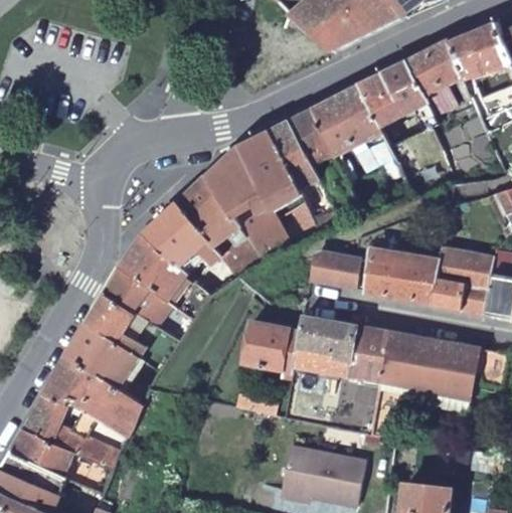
[(277,0),(292,11),(306,0),(277,0)]
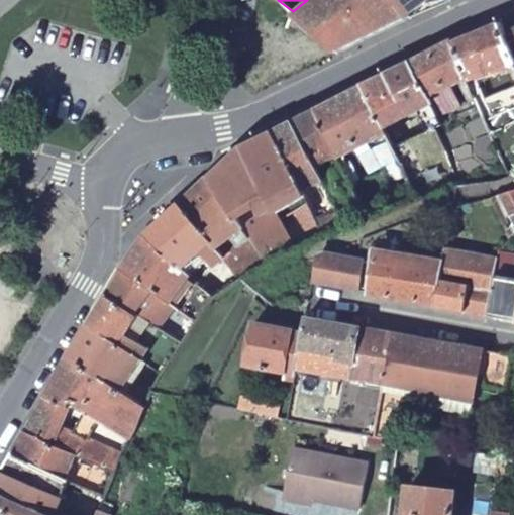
[(307,0),(293,11),(334,47),(403,12),(401,7),(394,0),(307,0)]
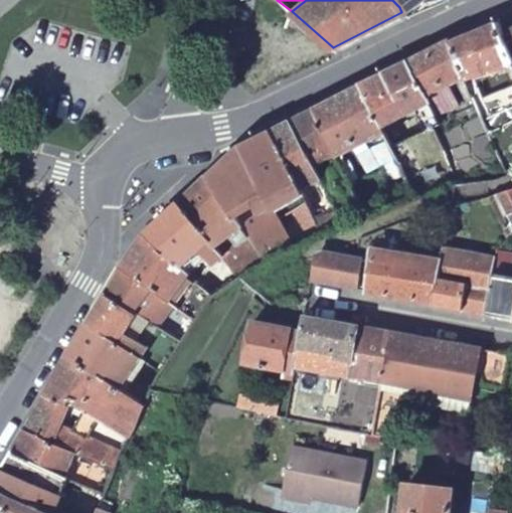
[(392,0),(399,7),(401,12),(431,0),(392,0)]
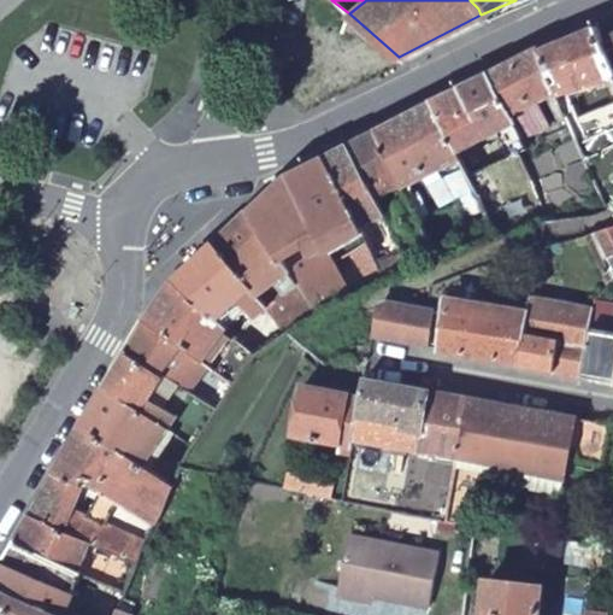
[(590,27),(537,48),(552,88),(554,95),(609,80),(590,27)]
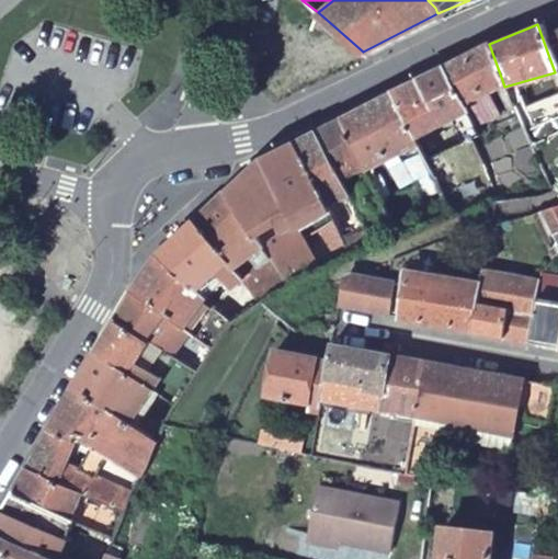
[(467,120),(470,125),(497,113),(486,89),(502,80),(489,44),(489,42),(442,65),(467,120)]
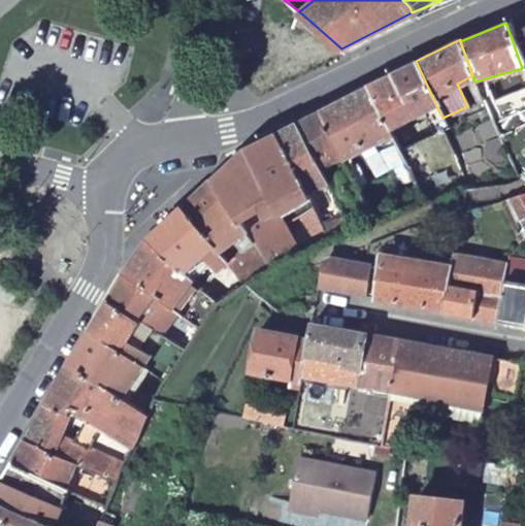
[(416,61),(367,85),(388,128),(425,109),(429,117),(439,112),(416,61)]
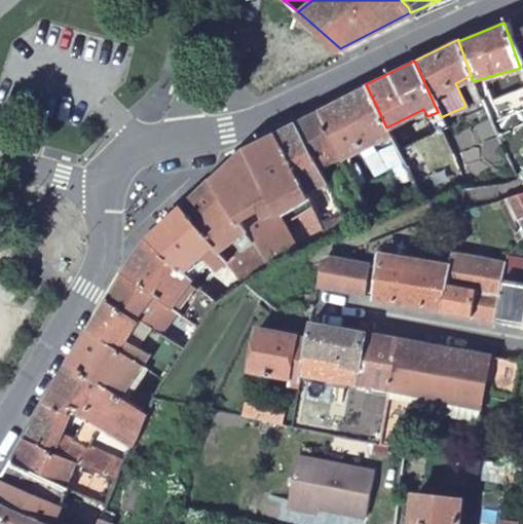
[(348,177),(372,227),(388,221),(422,206),(386,127),(366,84),(318,109),(348,177)]
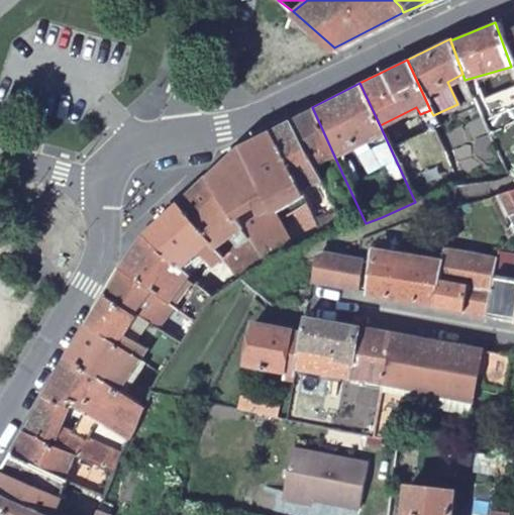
[(487,122),(513,109),(513,85),(481,99),(480,99),(479,100),(478,103),(487,122)]
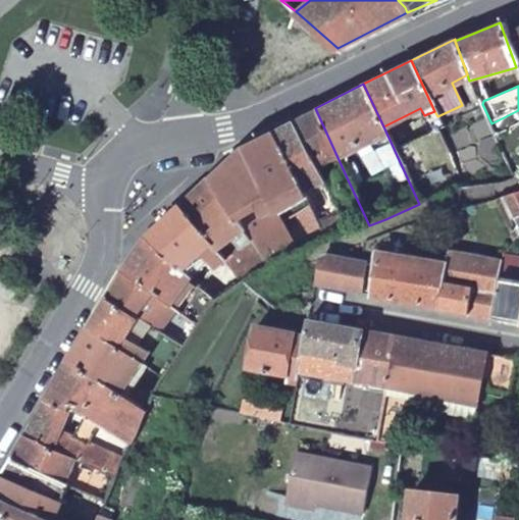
[(481,87),(473,90),(476,97),(484,93),(481,87)]
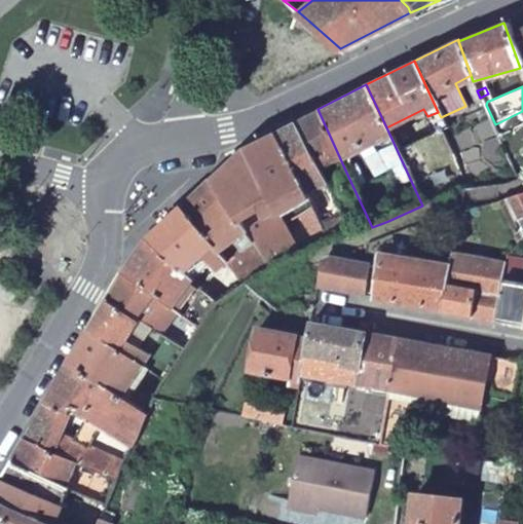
[(294,121),(318,166),(334,157),(340,182),(348,177),(318,109),(294,121)]
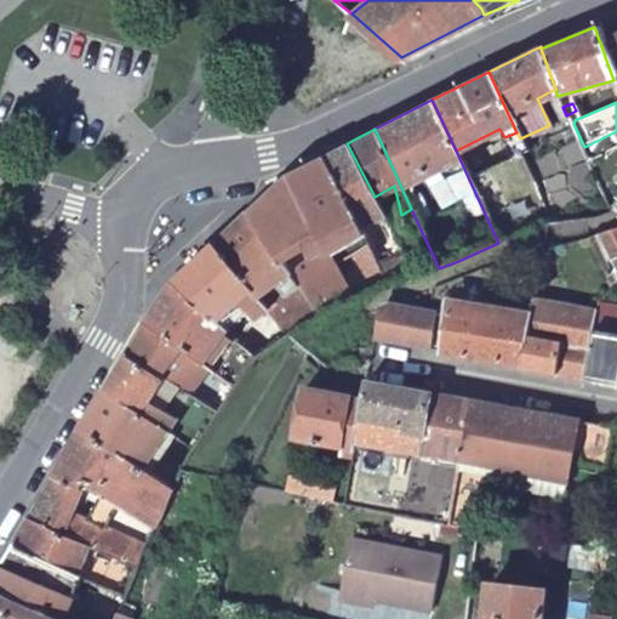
[(347,143),(323,155),(358,227),(383,216),(375,197),(347,143)]
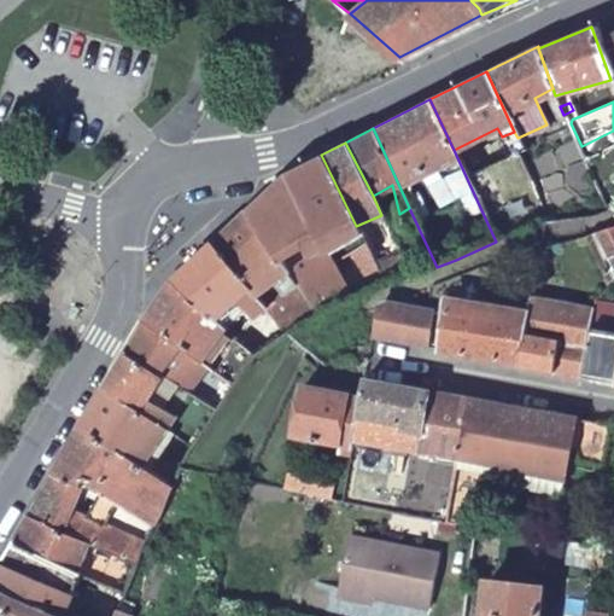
[(286,172),(246,209),(314,315),(358,295),(338,253),(327,257),(325,251),(360,234),(356,226),(321,155),(286,172)]
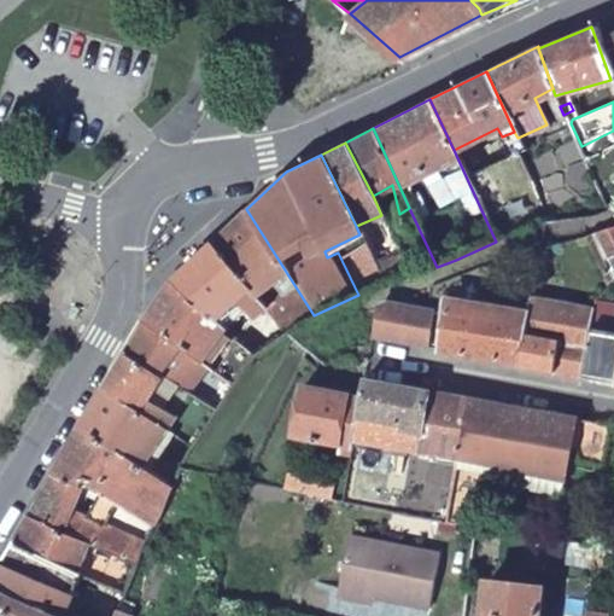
[(314,315),(246,209),(211,242),(246,285),(256,298),(278,278),(286,288),(265,309),(282,332),(285,330),(314,315)]
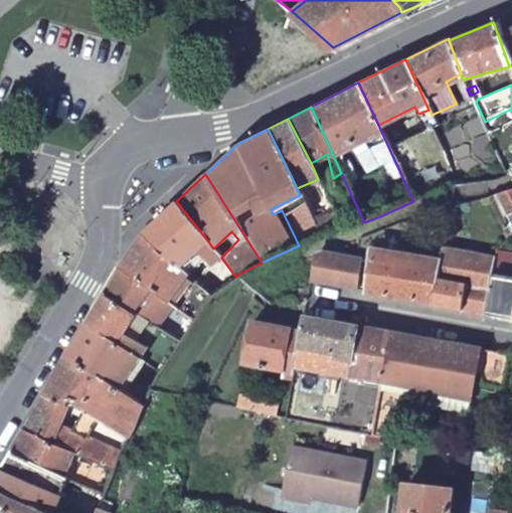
[(511,187),(488,196),(507,237),(511,231),(511,187)]
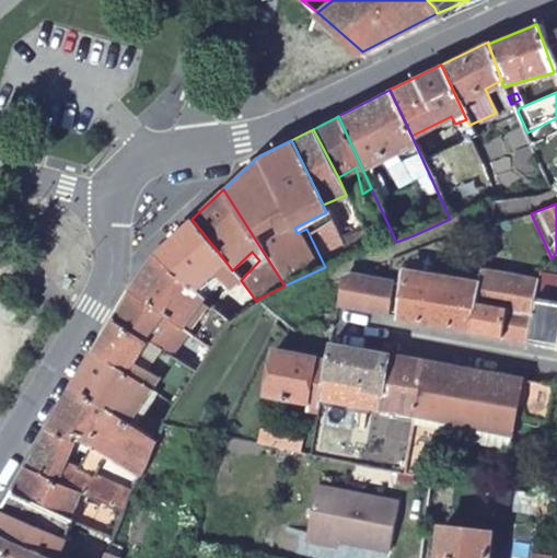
[(349,258),(339,240),(329,218),(313,225),(332,264),(349,258)]
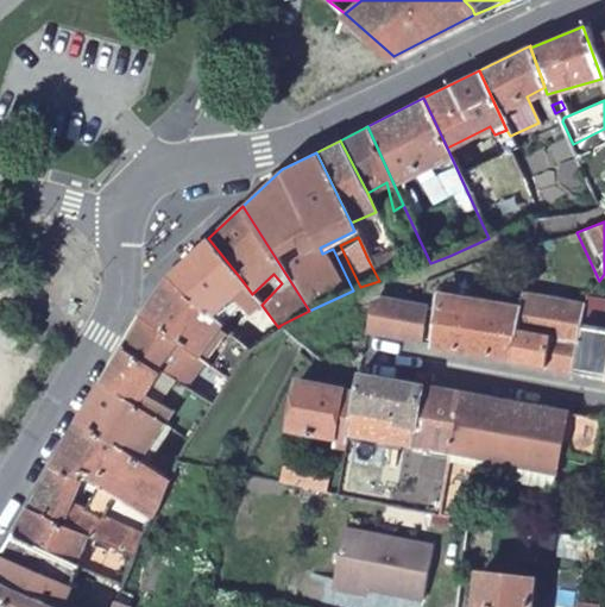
[(232,333),(249,349),(278,327),(262,305),(254,296),(241,310),(229,295),(243,281),(208,238),(170,274),(220,323),(232,333)]
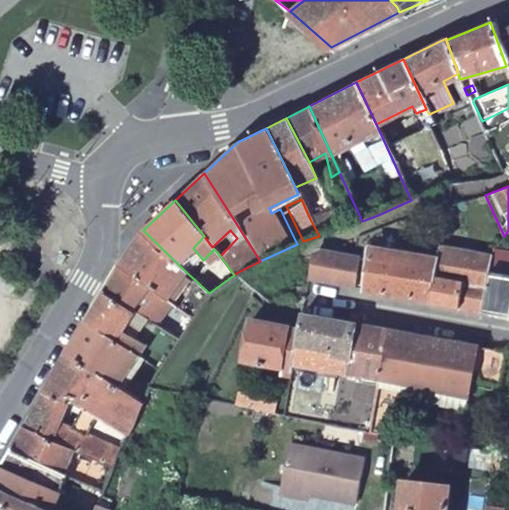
[(341,228),(332,208),(310,219),(319,236),(341,228)]
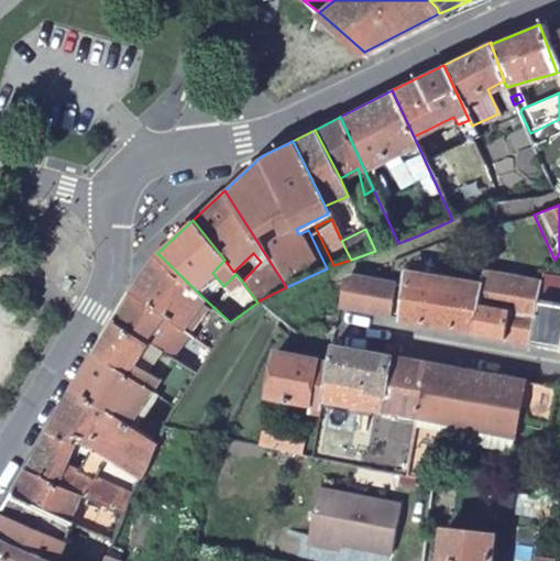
[(131,290),(211,350),(230,322),(215,308),(208,318),(202,315),(206,309),(200,304),(204,298),(157,253),(131,290)]
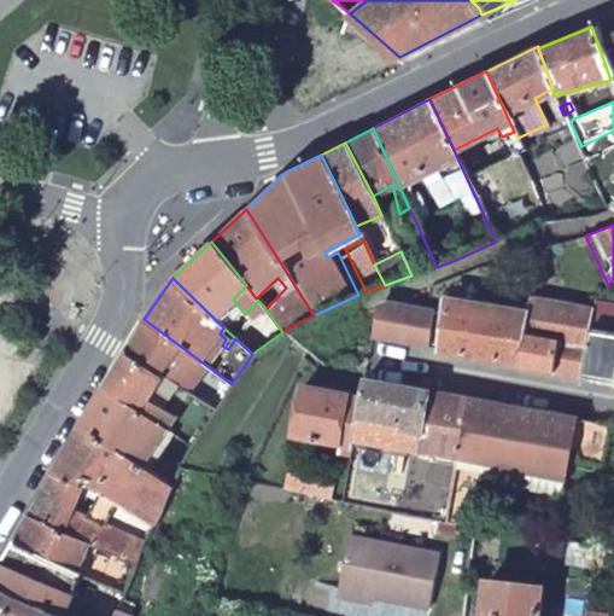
[(592,308),(531,297),(527,314),(519,362),(549,368),(579,373),(592,308)]
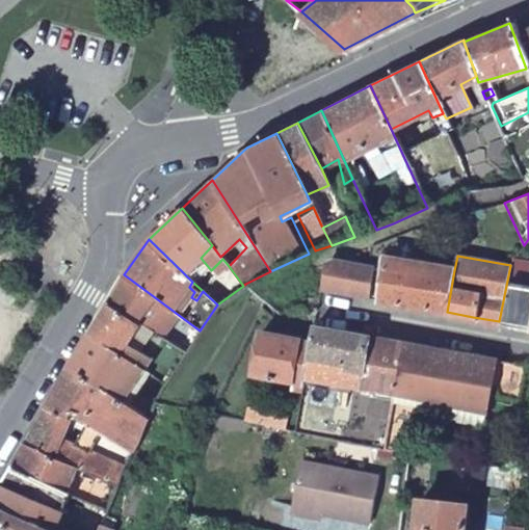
[(325,260),(320,288),(366,295),(372,265),(332,258),(325,260)]
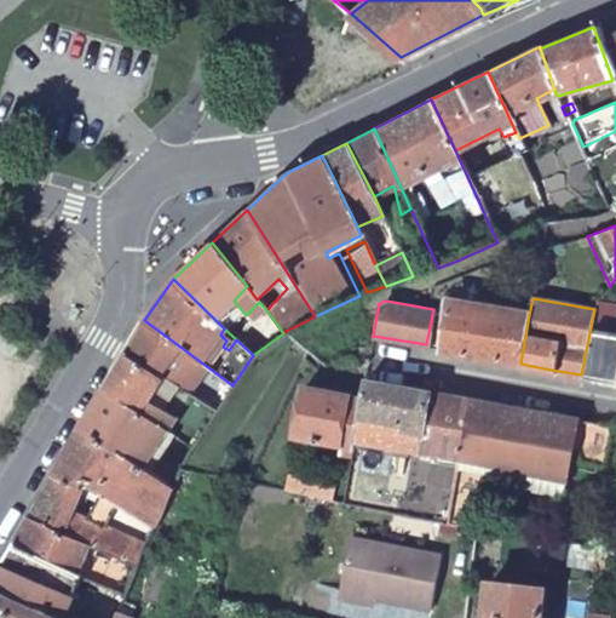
[(520,364),(529,315),(448,301),(439,349),(520,364)]
